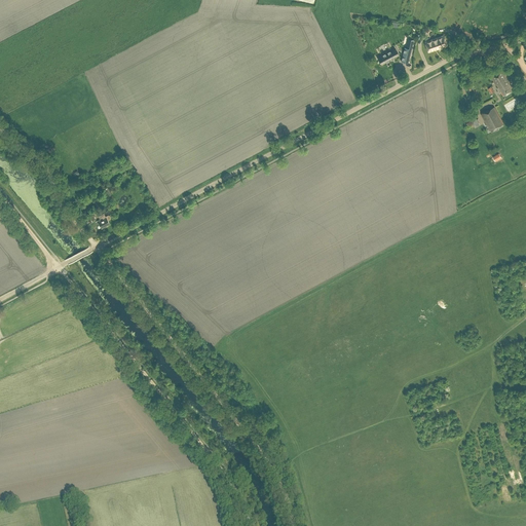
[(446,45),(443,36),(437,38),(430,40),(430,39),(424,41),(427,51),(434,49),(434,48),(438,47),(437,46),(441,45),(441,46),(446,45)]
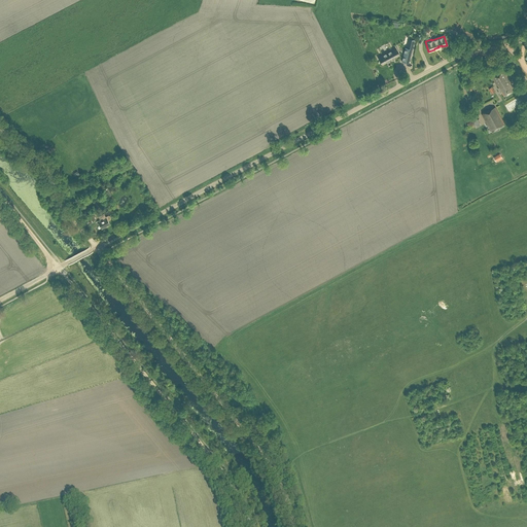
[(414,40),(409,38),(407,47),(405,47),(401,61),(409,63),(414,40)]
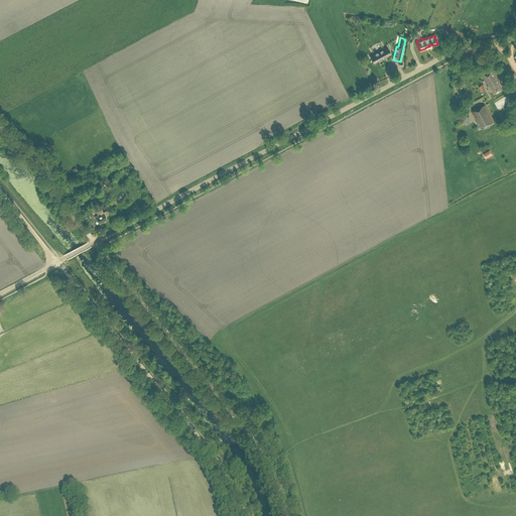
[(378,51),(375,53),(371,56),(374,62),(379,60),(382,59),(381,58),(384,57),(384,58),(386,56),(391,53),(387,47),(383,49),(382,49),(380,50),(380,51),(378,52),(378,51)]
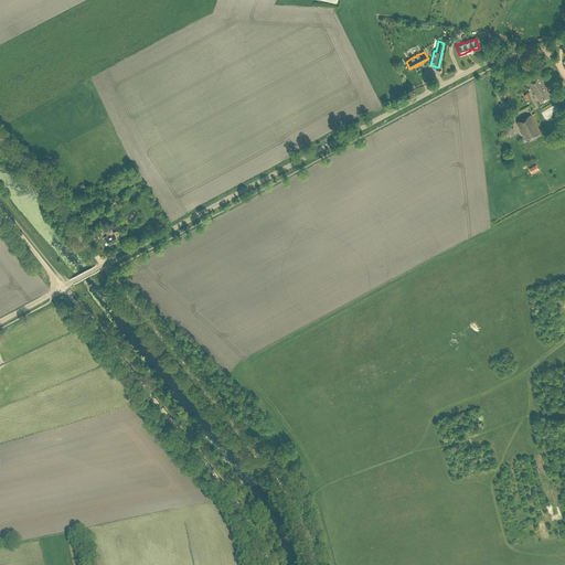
[(534,82),(532,80),(528,83),(533,92),(534,91),(539,98),(537,98),(541,103),(552,96),(547,89),(548,88),(540,75),(535,78),(536,81),(534,82)]
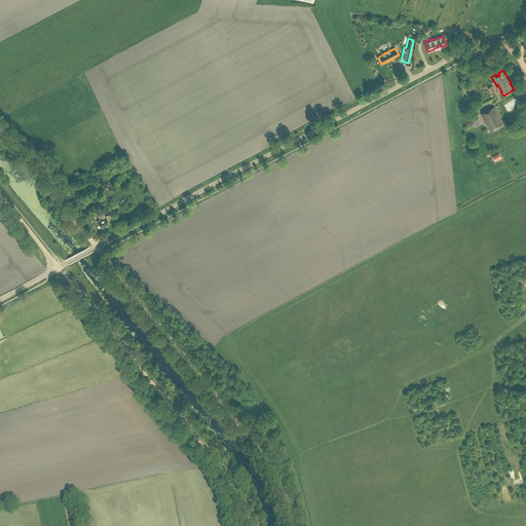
[(483,113),(481,114),(487,125),(488,127),(488,126),(490,130),(491,129),(492,132),(493,130),(497,129),(498,129),(497,128),(497,127),(503,123),(497,112),(491,116),(486,108),(482,112),(483,113)]
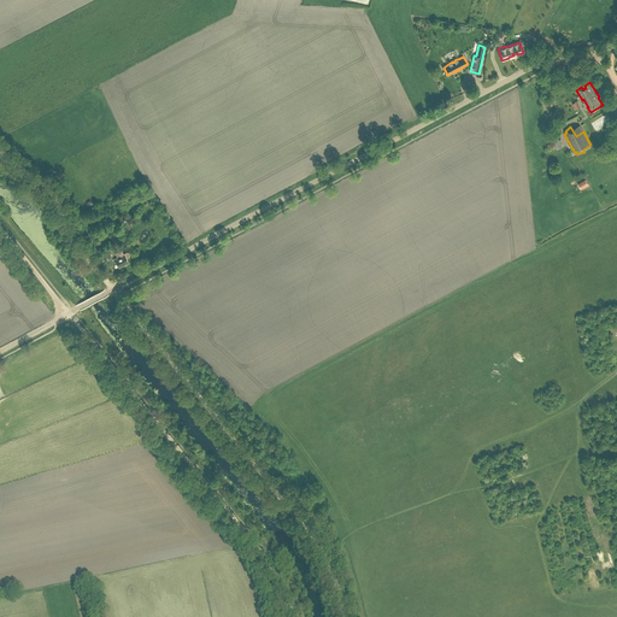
[(105,260),(111,257),(107,250),(100,253),(105,260)]
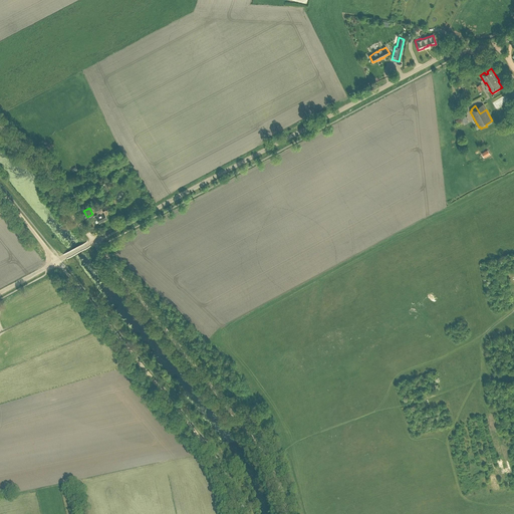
[(102,211),(100,208),(95,211),(97,214),(94,215),(98,222),(106,218),(104,215),(107,214),(107,212),(106,210),(105,210),(102,211)]
